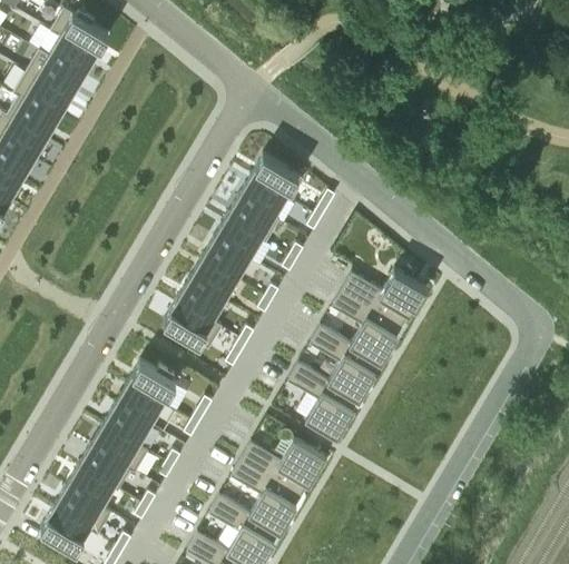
[(0,0),(1,1),(15,9),(20,0),(0,0)]
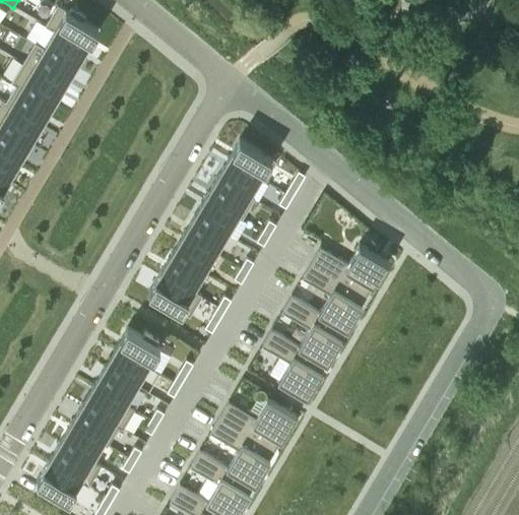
[(58,9),(46,29),(54,35),(87,53),(99,34),(83,24),(86,20),(72,12),(70,16),(58,9)]
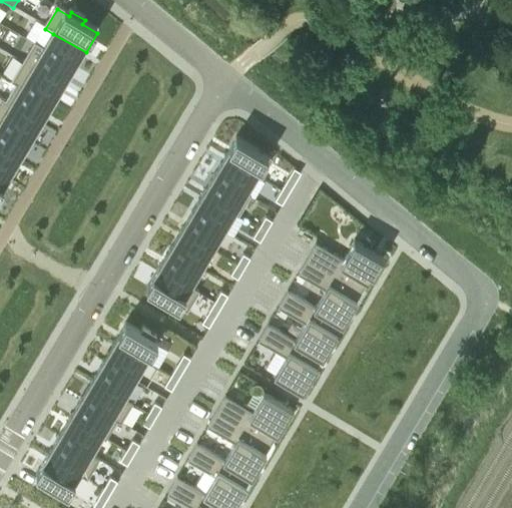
[(43,51),(43,52),(75,71),(86,52),(53,34),(43,51)]
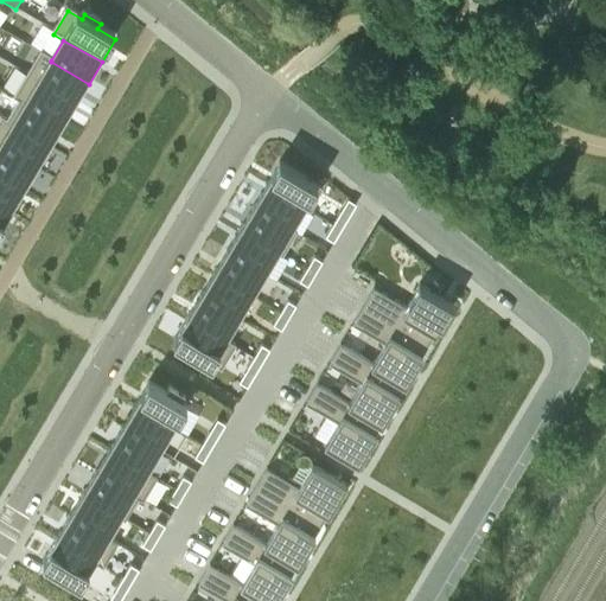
[(42,55),(29,77),(76,106),(89,84),(51,62),(51,61),(42,55)]
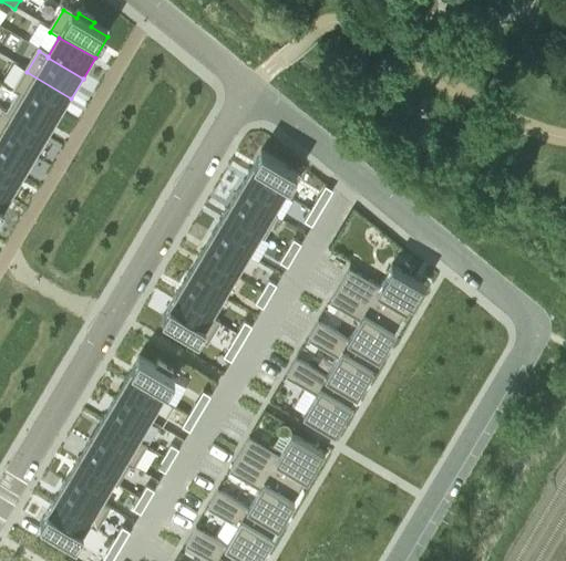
[(27,72),(13,94),(19,96),(19,95),(58,120),(71,99),(27,72)]
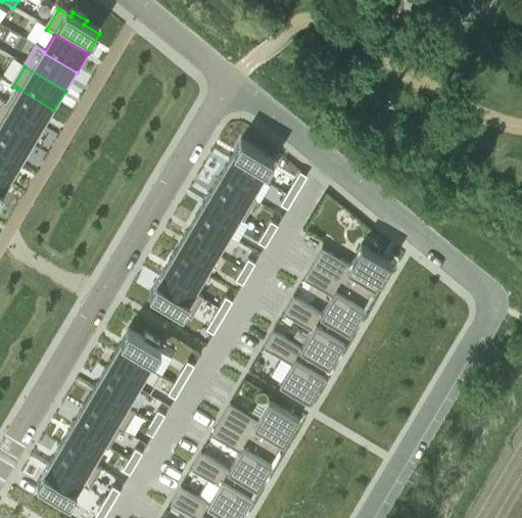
[(6,106),(6,107),(42,129),(53,110),(17,88),(17,89),(6,106)]
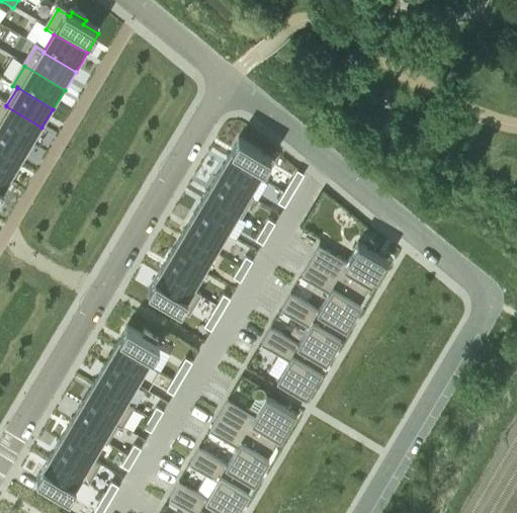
[(2,102),(0,105),(0,127),(30,147),(41,127),(6,106),(6,105),(2,102)]
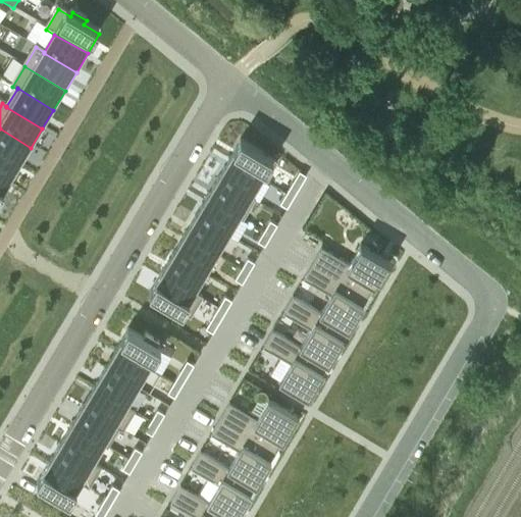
[(0,128),(0,155),(19,167),(31,148),(0,128)]
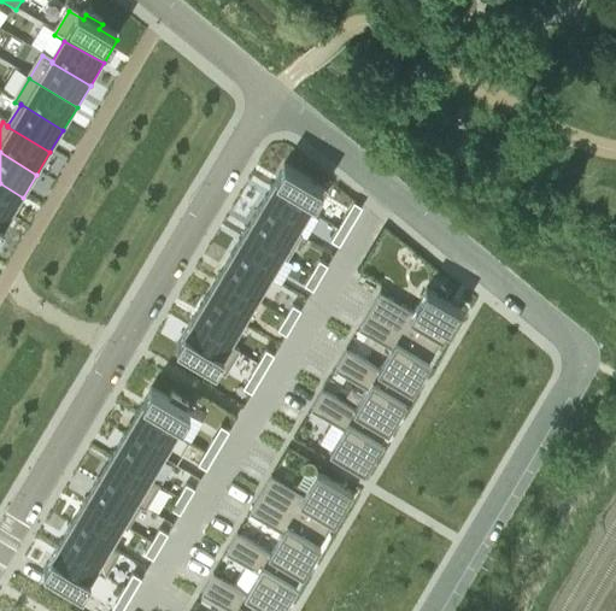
[(285,169),(271,192),(310,215),(309,217),(315,219),(329,195),(320,191),(285,169)]
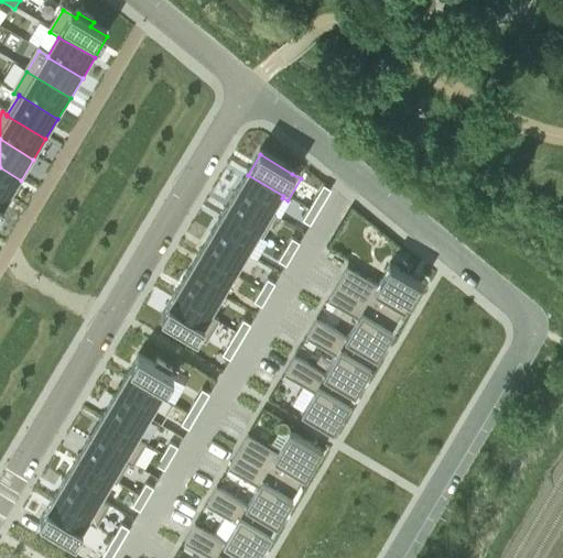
[(0,167),(0,195),(9,200),(21,181),(0,167)]
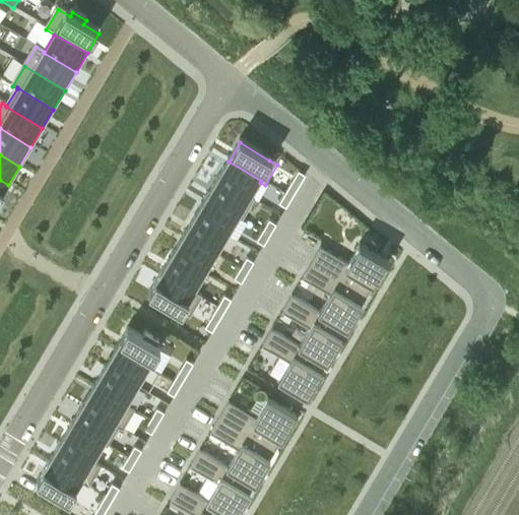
[(229,162),(217,181),(250,201),(250,200),(260,183),(261,181),(229,162)]
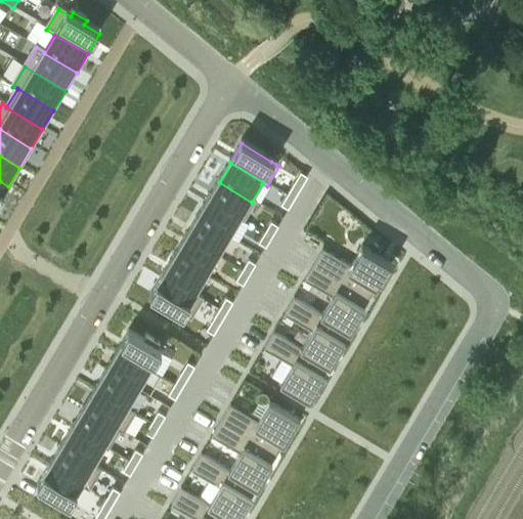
[(219,182),(208,202),(241,221),(240,222),(245,224),(257,204),(252,202),(252,203),(219,182)]
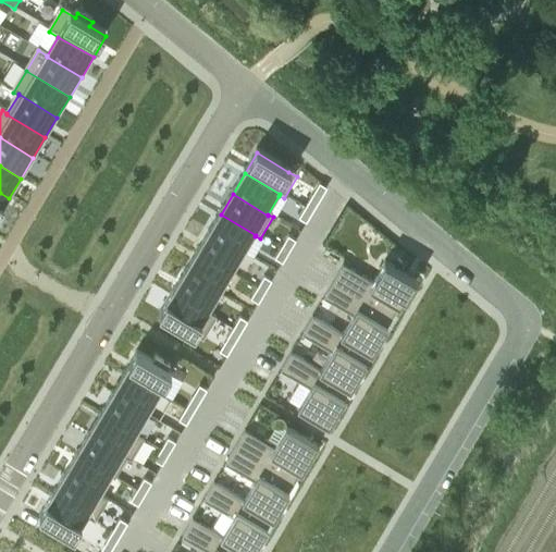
[(313,199),(307,211),(313,215),(320,204),(313,199)]
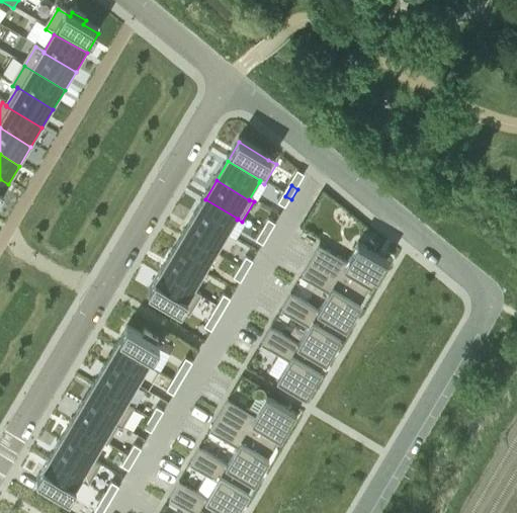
[(285,196),(279,206),(285,209),(291,199),(285,196)]
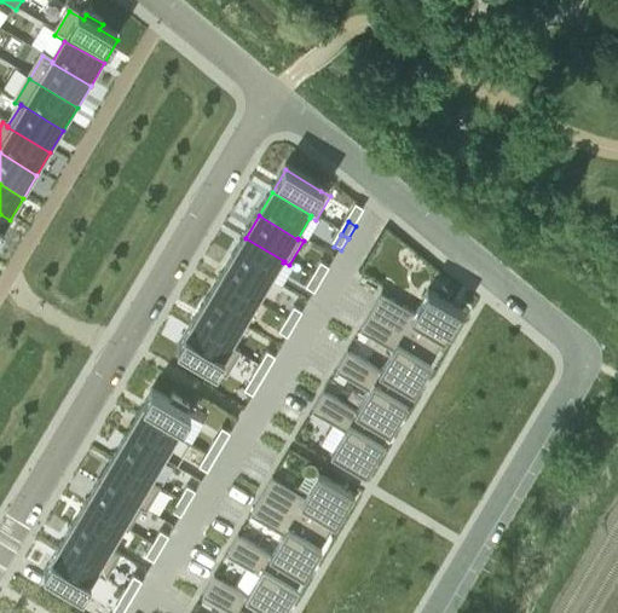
[(246,238),(232,260),(271,284),(283,262),(284,261),(246,238)]
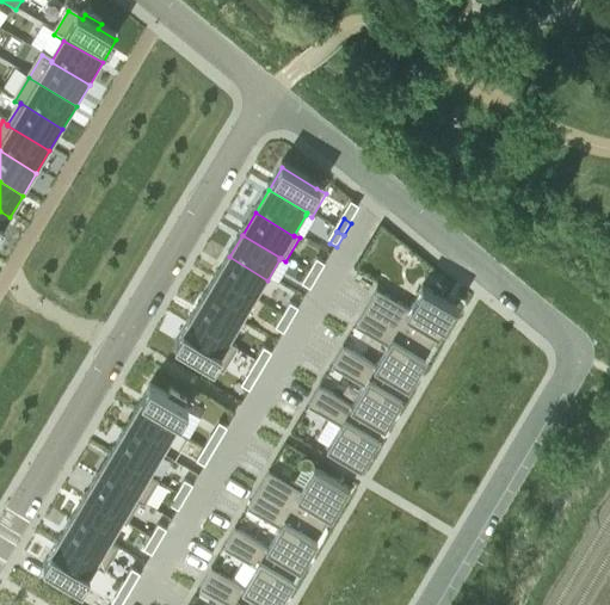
[(229,257),(215,279),(254,302),(267,281),(229,257)]
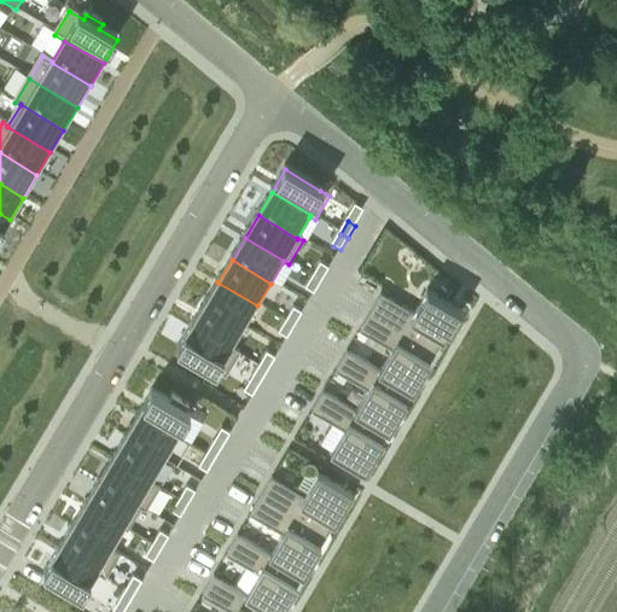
[(321,266),(314,279),(321,283),(329,270),(321,266)]
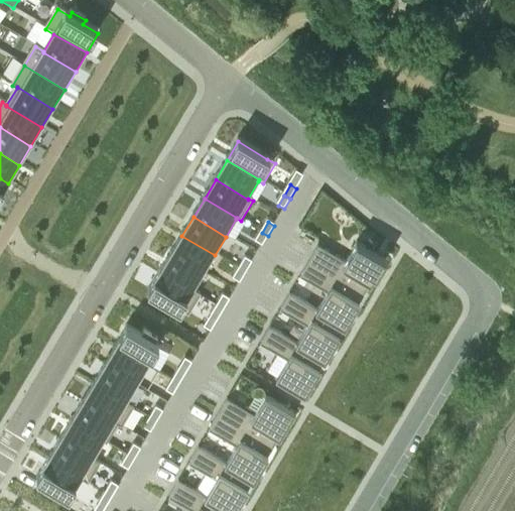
[(262,233),(255,243),(262,246),(268,236),(262,233)]
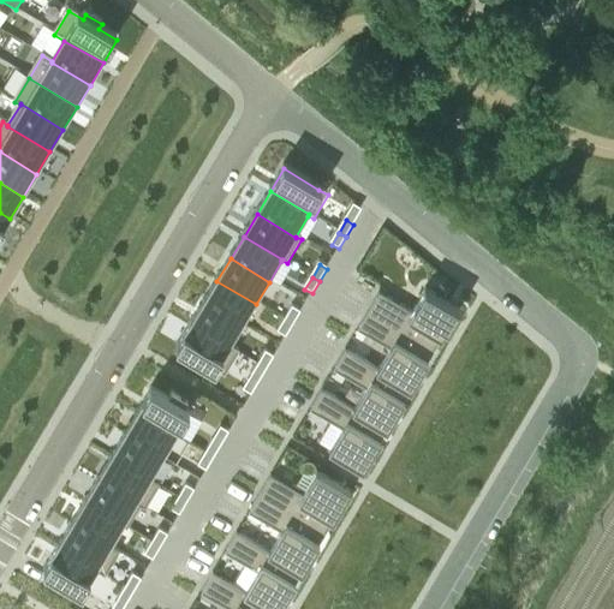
[(216,281),(203,304),(242,327),(256,304),(216,281)]
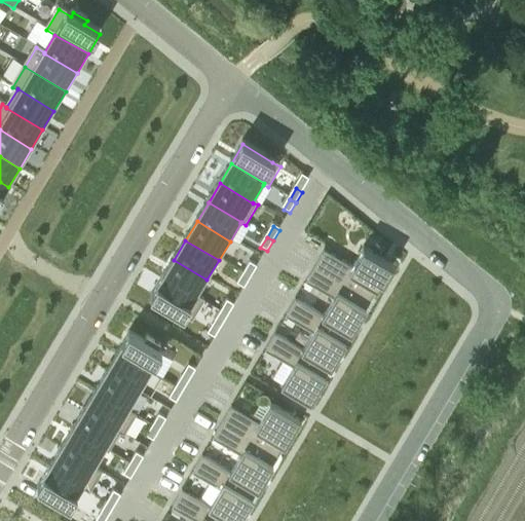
[(325,253),(315,269),(372,302),(394,268),(380,260),(364,251),(355,265),(352,269),(325,253)]
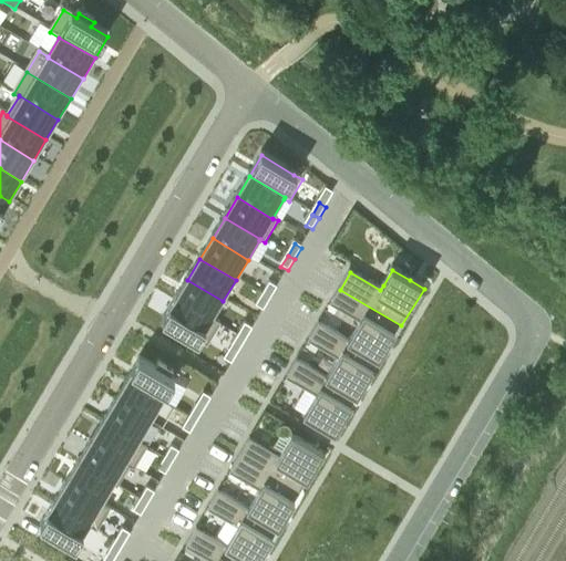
[(187,280),(175,301),(211,322),(223,301),(187,280)]
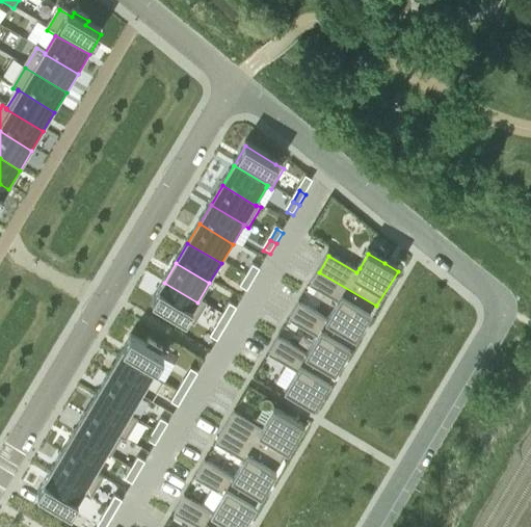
[(253,268),(246,279),(254,283),(260,271),(253,268)]
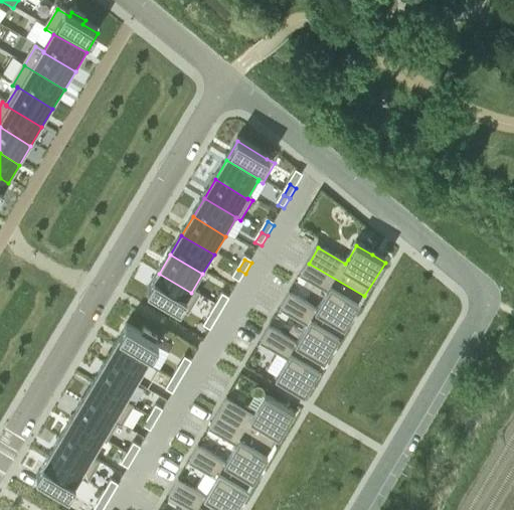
[(309,264),(300,279),(327,295),(317,312),(316,313),(345,330),(364,296),(309,264)]
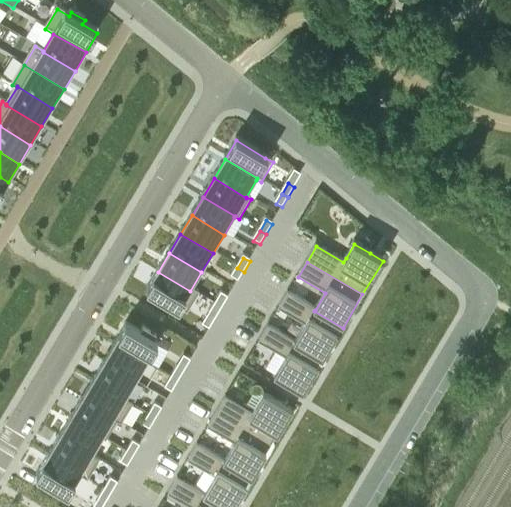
[(237,268),(232,278),(238,282),(244,272),(237,268)]
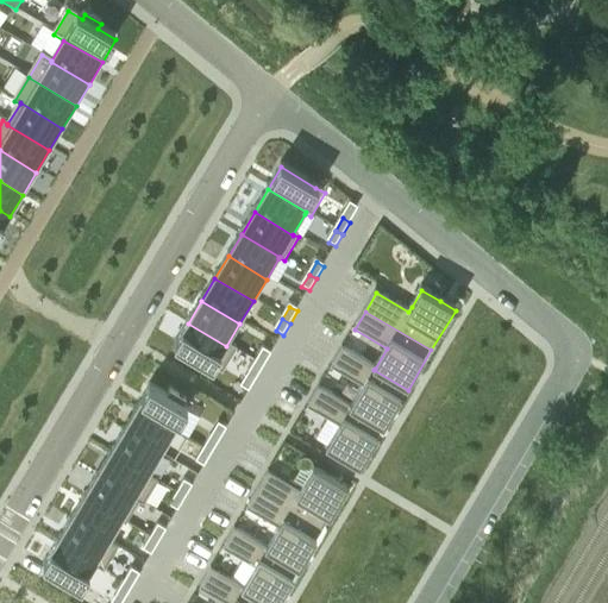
[(188,324),(175,346),(193,356),(190,360),(206,370),(207,370),(210,366),(223,375),(236,352),(226,346),(188,324)]
